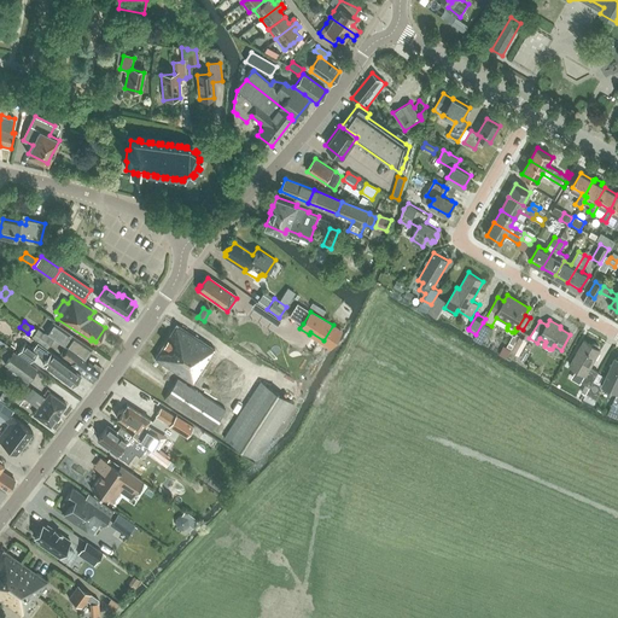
[(93,349),(53,321),(45,332),(65,347),(60,354),(62,356),(71,362),(71,363),(93,379),(101,367),(94,362),(93,365),(86,360),(93,349)]
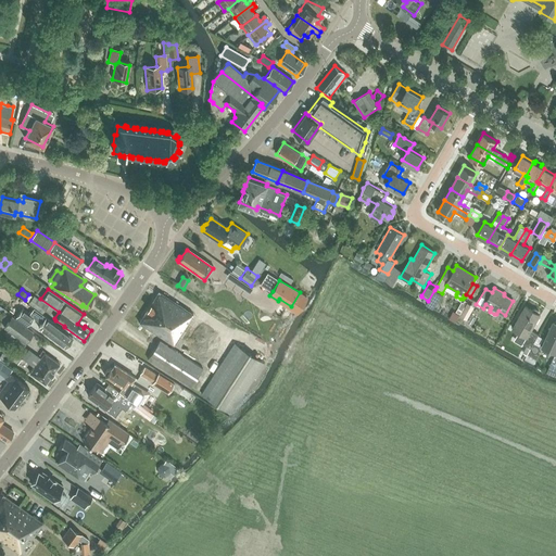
[(434,290),(428,301),(426,304),(433,310),(442,294),(434,290)]
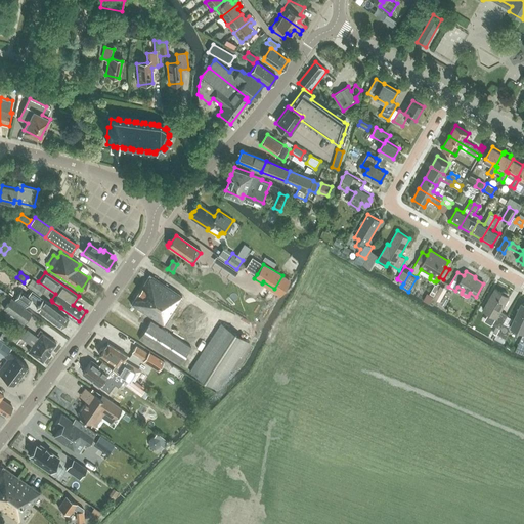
[(180,296),(149,276),(131,305),(160,323),(158,326),(149,321),(138,340),(179,366),(198,339),(176,324),(174,326),(167,322),(177,305),(175,304),(180,296)]
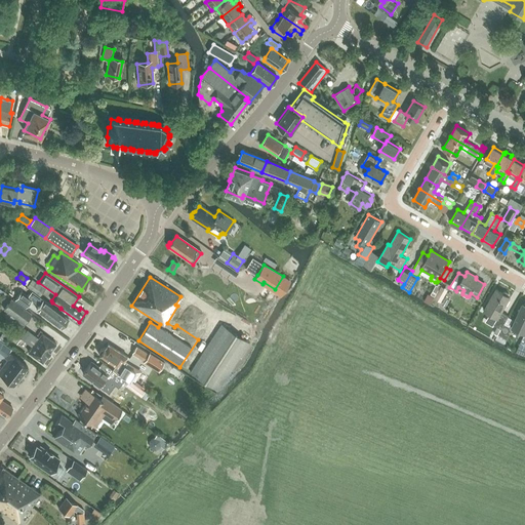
[(32,279),(31,281),(27,286),(40,296),(45,289),(32,279)]
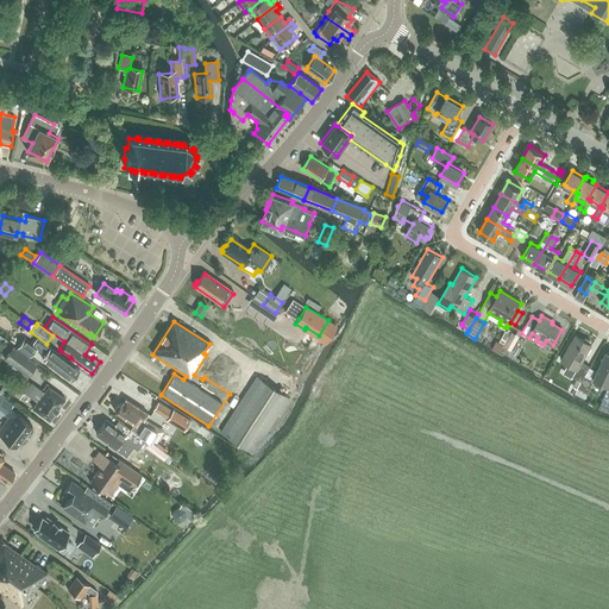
[(506,331),(498,341),(504,345),(509,337),(510,334),(510,333),(512,332),(508,330),(507,332),(506,331)]
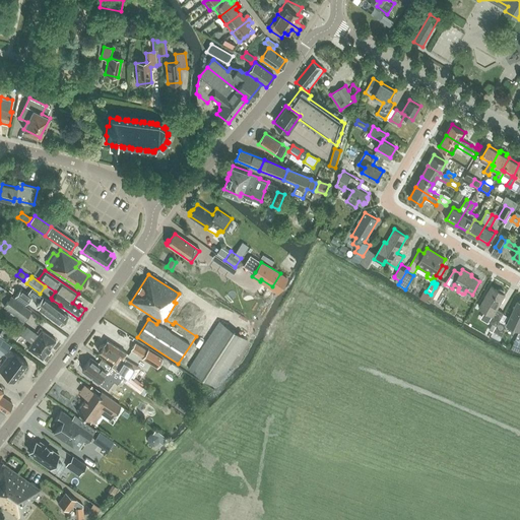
[(492,286),(479,308),(484,312),(481,317),(489,321),(494,323),(490,330),(493,332),(499,321),(503,315),(504,313),(497,309),(505,295),(504,294),(504,293),(504,290),(501,288),(499,289),(498,290),(492,286)]
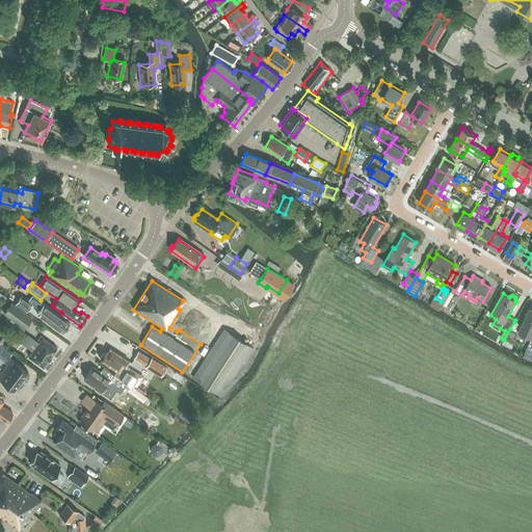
[(441,301),(440,301),(447,306),(451,298),(445,294),(441,301)]
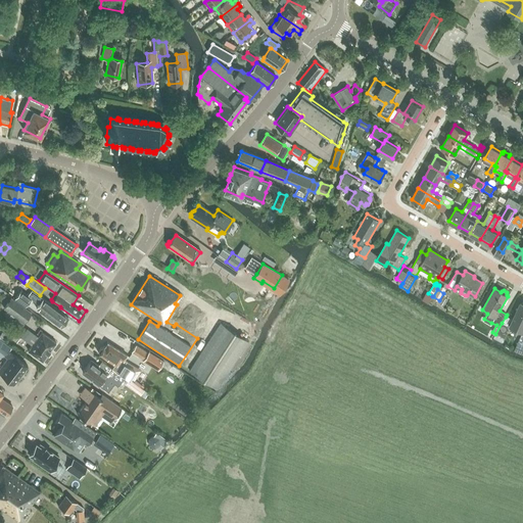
[(37,307),(60,327),(67,318),(33,290),(30,294),(40,302),(37,307)]
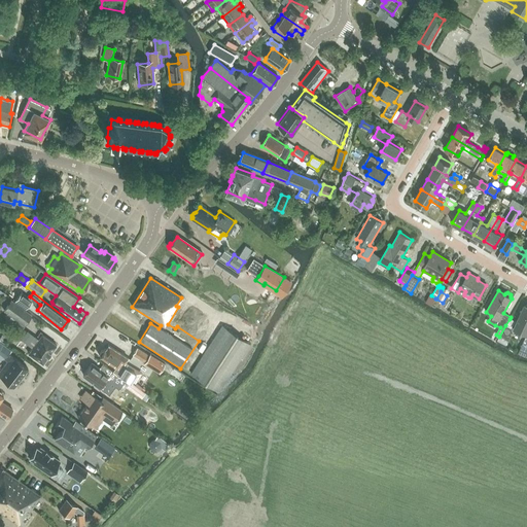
[(22,293),(14,302),(25,310),(31,301),(22,293)]
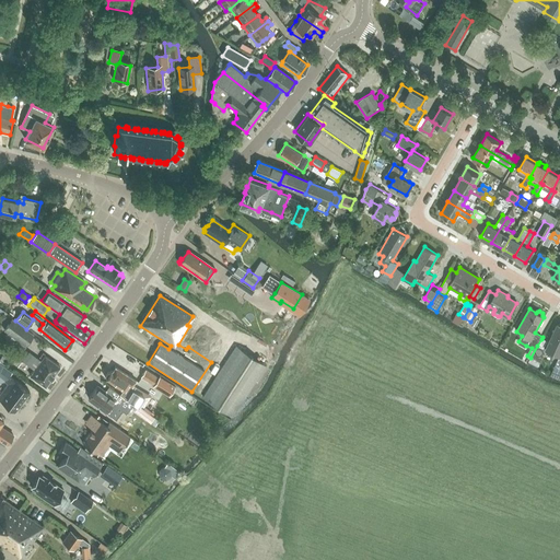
[(4,329),(25,346),(34,335),(12,319),(4,329)]
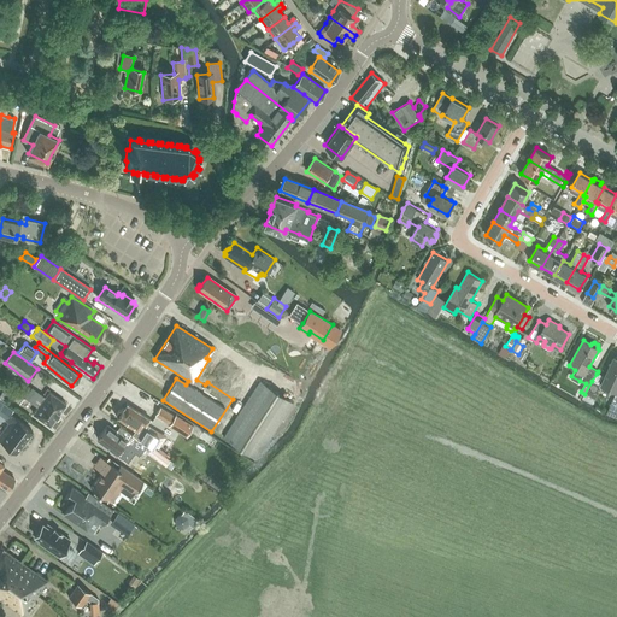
[(616,416),(616,415),(616,356),(616,357),(615,358),(613,357),(601,385),(616,391),(607,412),(616,416)]
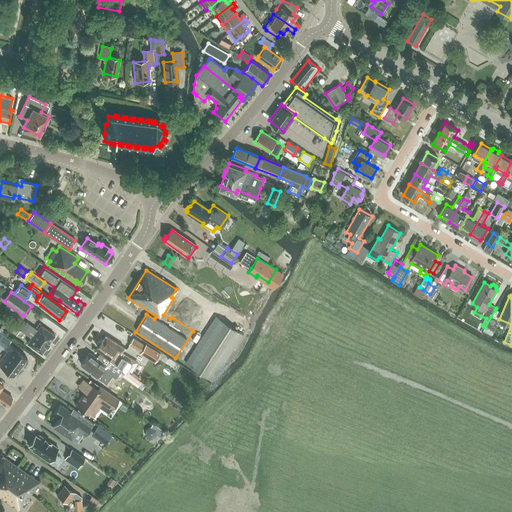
[(211,382),(242,335),(215,318),(185,365),(211,382)]
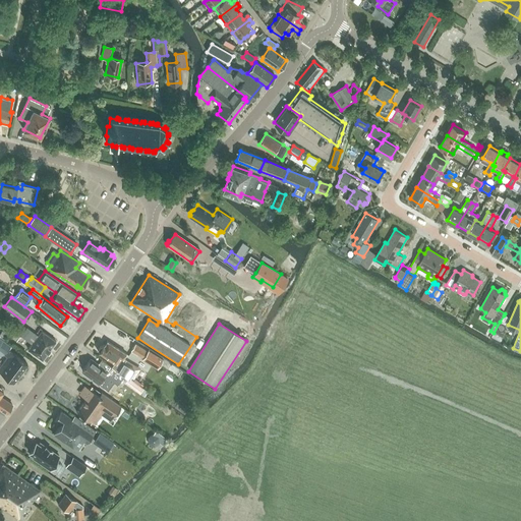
[(27,327),(21,336),(32,343),(27,348),(43,359),(56,341),(41,330),(38,335),(27,327)]
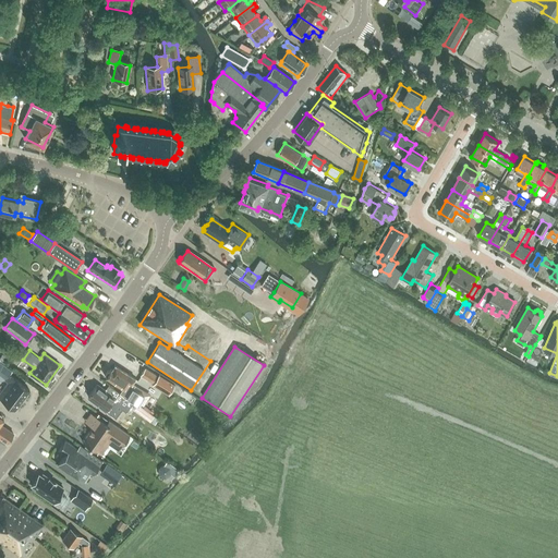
[(12,371),(1,363),(0,361),(0,375),(5,379),(9,375),(12,371)]
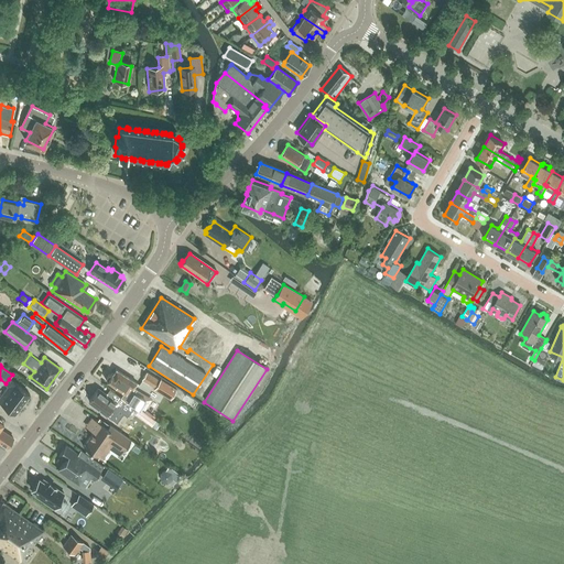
[(132,389),(137,382),(116,370),(114,375),(111,373),(110,376),(109,375),(106,379),(108,380),(107,382),(127,394),(130,388),(132,389)]
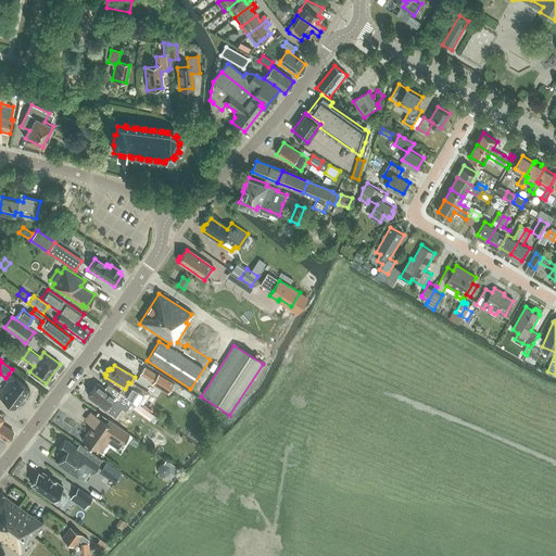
[(141,375),(152,382),(158,376),(146,367),(141,375)]
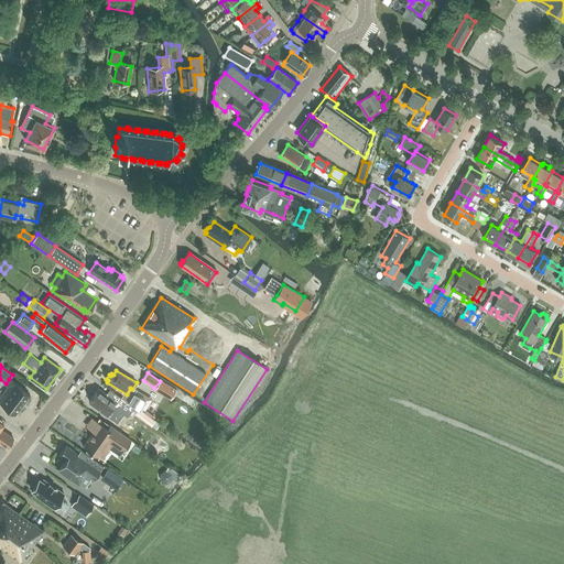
[(0,396),(0,402),(1,403),(15,414),(26,399),(30,393),(24,390),(15,383),(9,379),(6,383),(8,386),(0,396)]
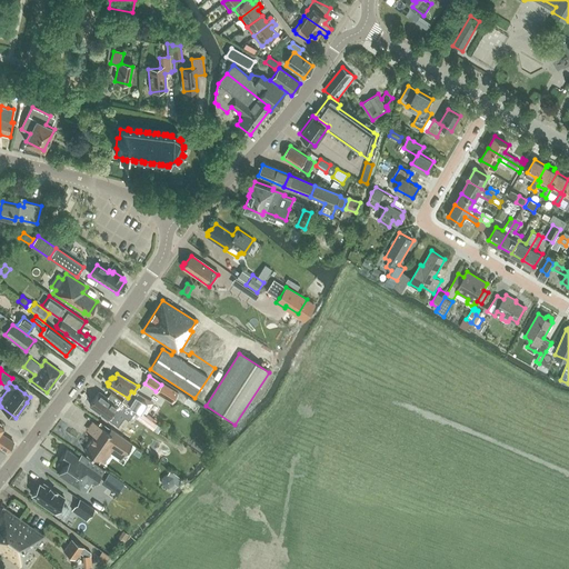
[(89,405),(108,418),(111,413),(113,415),(115,413),(118,416),(126,403),(115,395),(110,400),(99,391),(89,405)]
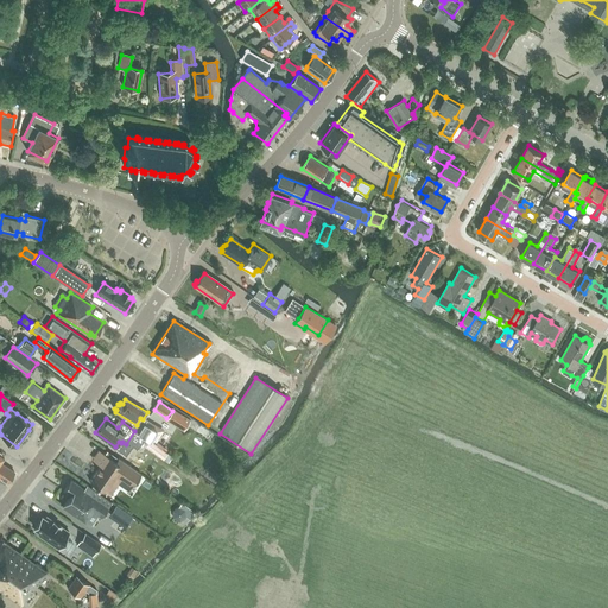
[(144,423),(138,432),(151,441),(157,431),(144,423)]
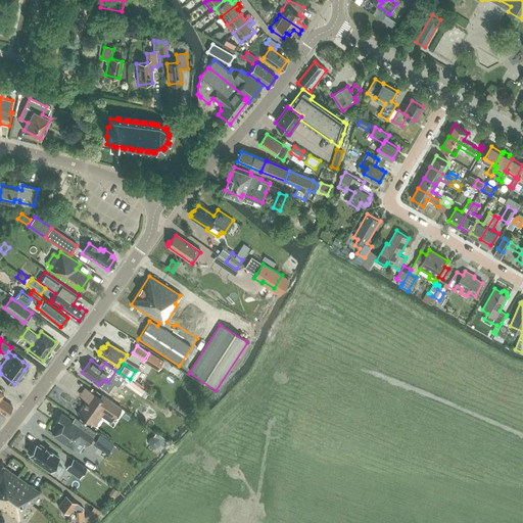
[(135,383),(131,388),(140,395),(144,390),(135,383)]
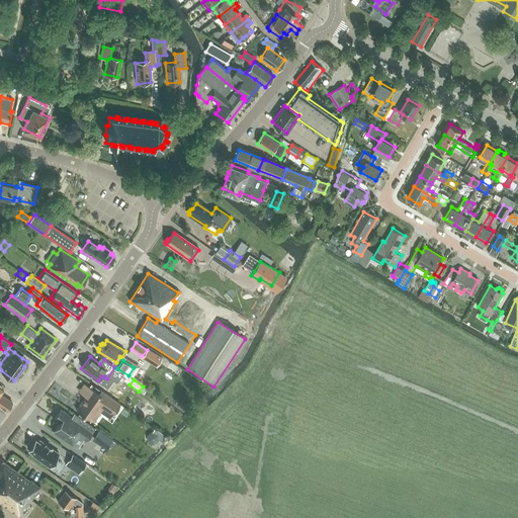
[(0,406),(6,411),(12,403),(0,394),(0,393),(3,389),(0,386),(0,406)]
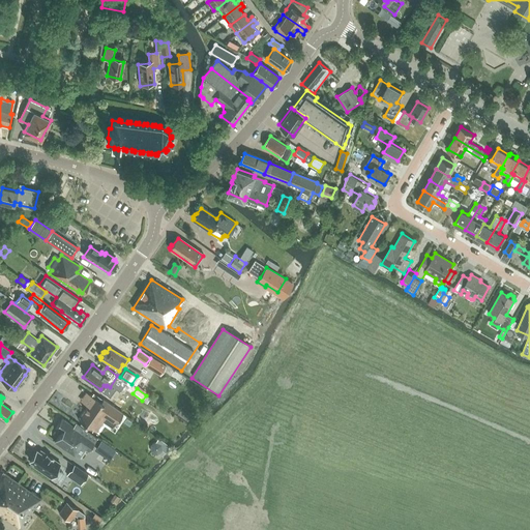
[(101,403),(90,395),(84,404),(88,406),(79,419),(92,429),(96,432),(110,412),(119,419),(123,413),(104,400),(101,403)]
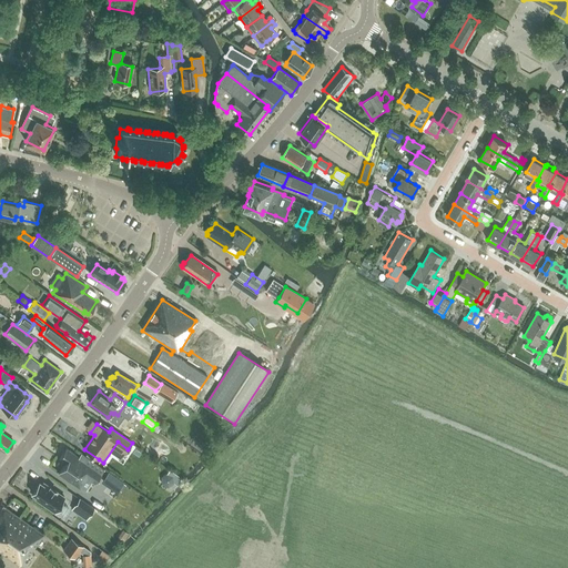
[(104,470),(104,469),(81,454),(79,457),(67,448),(59,458),(66,463),(59,474),(80,488),(81,487),(79,485),(80,484),(85,476),(91,480),(94,483),(104,470)]
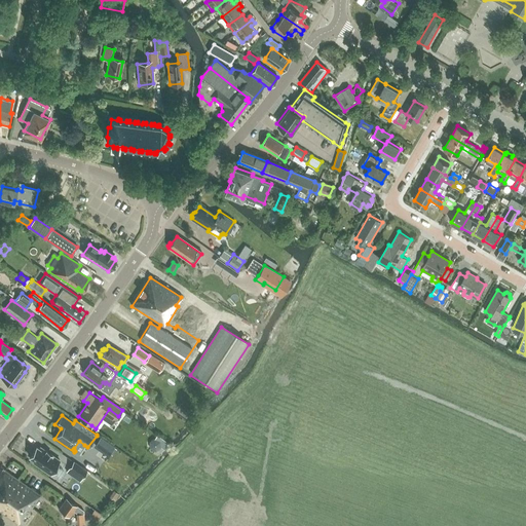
[(157,435),(154,439),(160,442),(161,448),(164,451),(170,443),(157,435)]
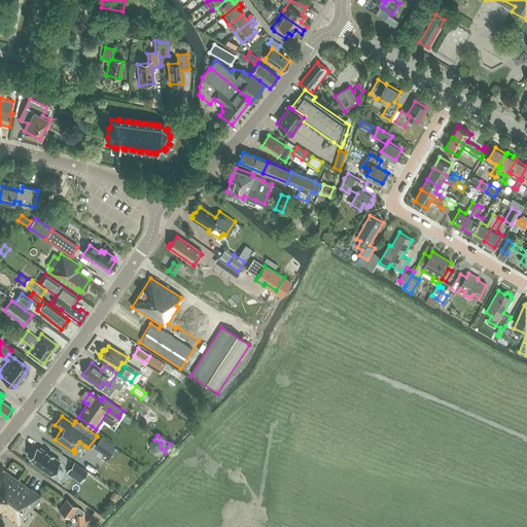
[(39,449),(37,448),(30,458),(32,459),(31,461),(50,475),(60,461),(40,448),(39,449)]
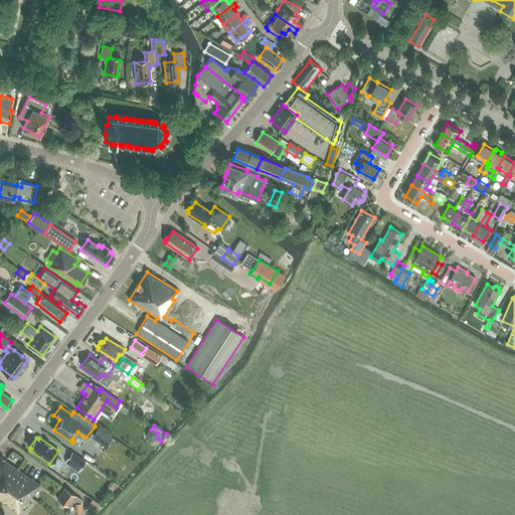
[(86,461),(72,452),(67,459),(74,463),(72,467),(78,471),(86,461)]
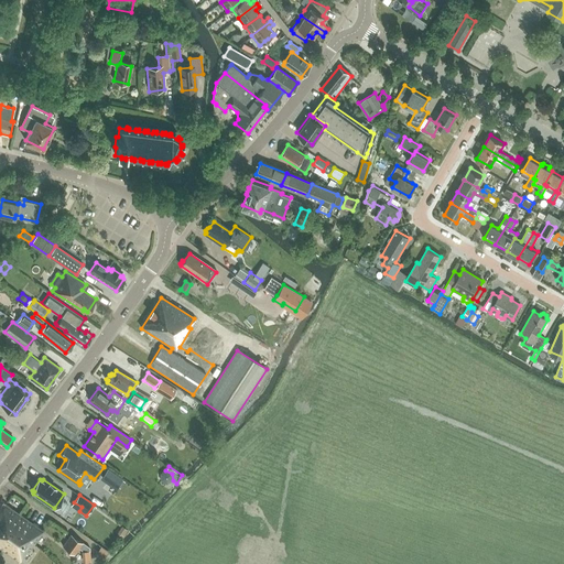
[(3,503),(0,508),(0,549),(19,562),(25,553),(28,554),(44,531),(3,503)]
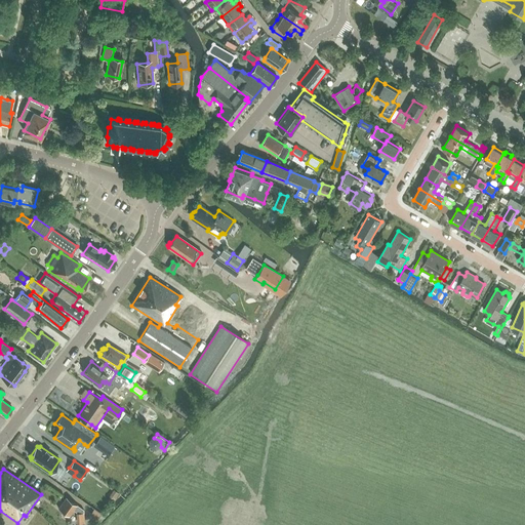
[(57,508),(69,516),(78,505),(67,496),(57,508)]
